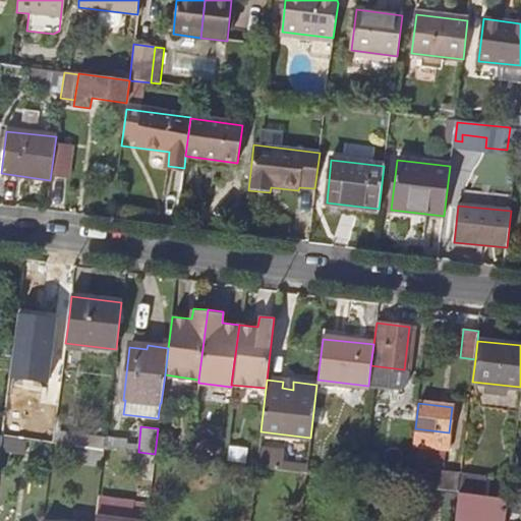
[(458,491),(461,474),(422,469),(419,487),(458,491)]
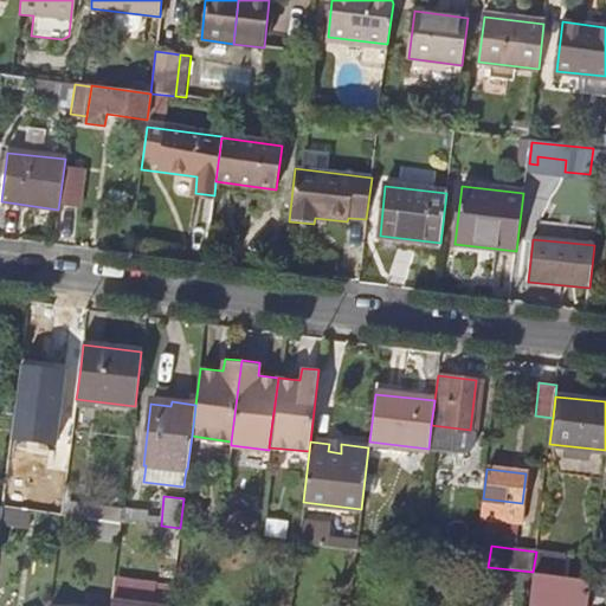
[(540,605),(588,605),(592,580),(533,572),(529,605),(540,605)]
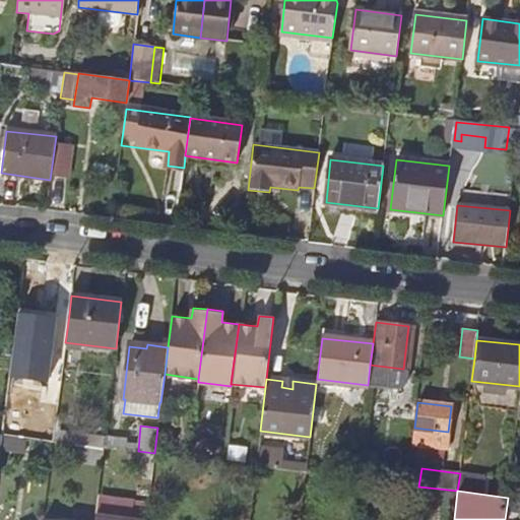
[(517,519),(519,499),(508,498),(505,519),(517,519)]
